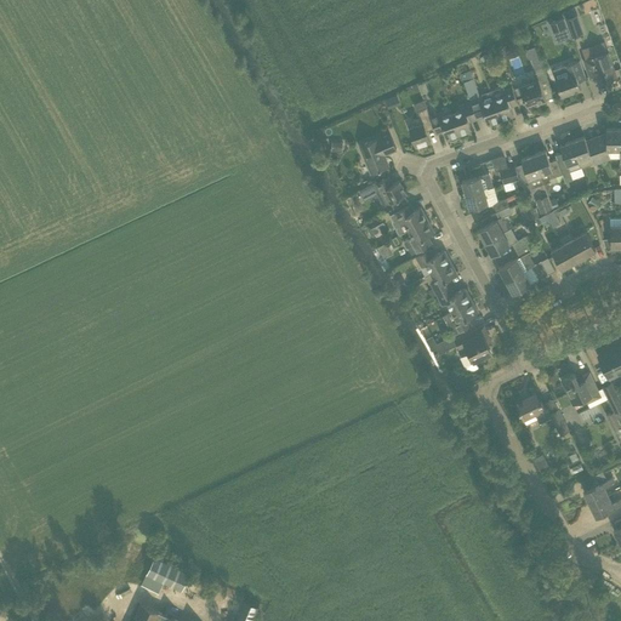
[(582,33),(575,15),(564,20),(567,27),(570,36),(582,33)]
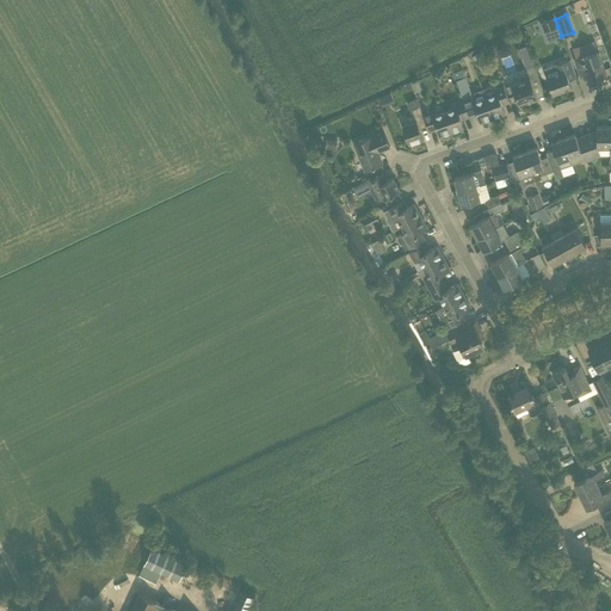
[(541,22),(544,31),(557,26),(555,17),(541,22)]
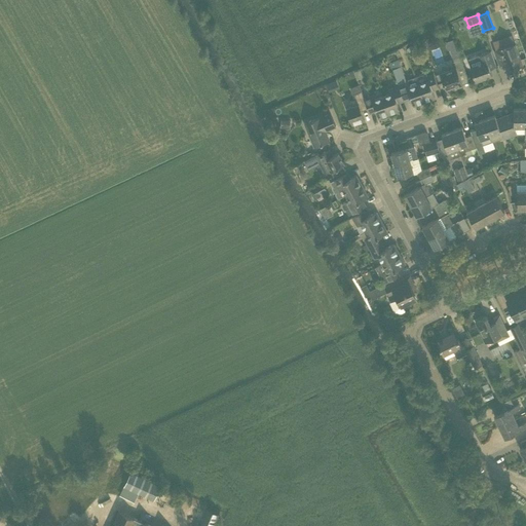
[(423,43),(428,47),(433,42),(427,38),(423,43)]
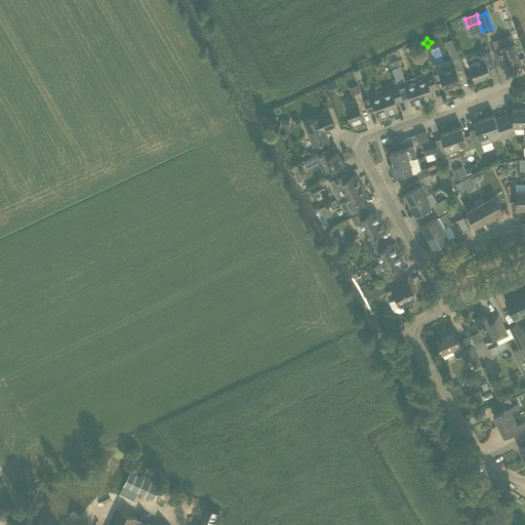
[(510,68),(521,64),(514,43),(500,48),(499,46),(493,49),(499,67),(506,65),(507,67),(508,67),(510,68)]
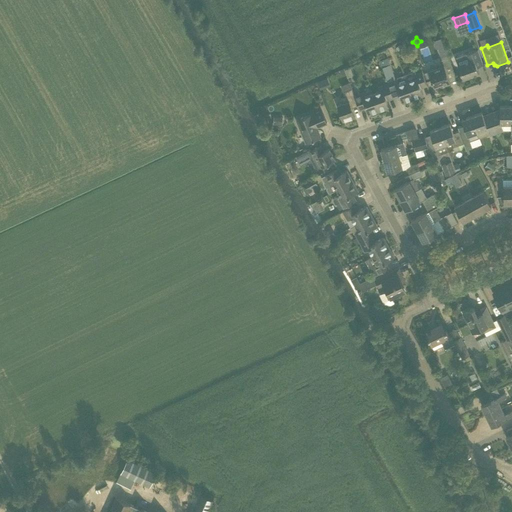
[(444,45),(438,48),(440,55),(442,61),(449,58),(447,52),(444,45)]
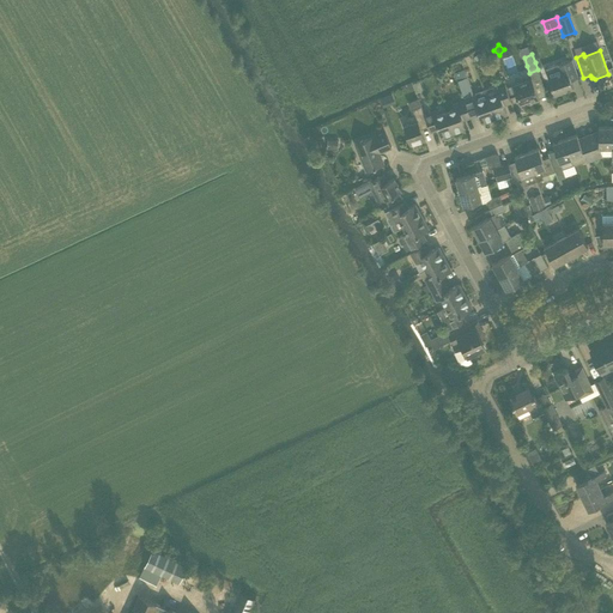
[(545,68),(554,95),(574,87),(571,79),(578,77),(572,59),(545,68)]
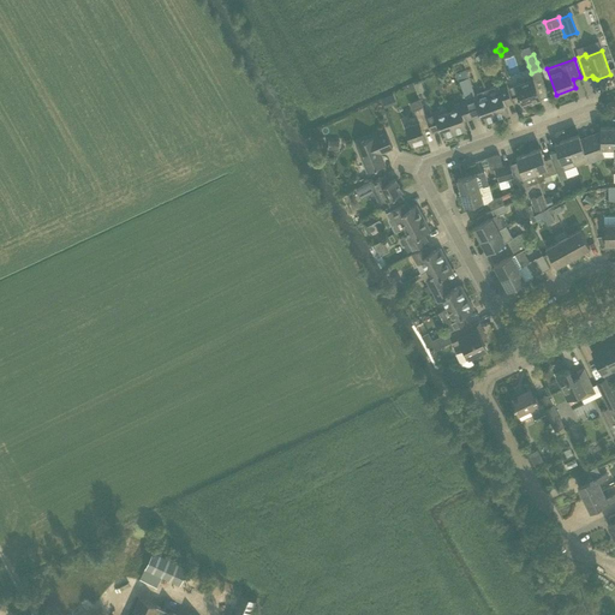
[(458,77),(465,97),(475,94),(469,77),(467,78),(466,73),(458,77)]
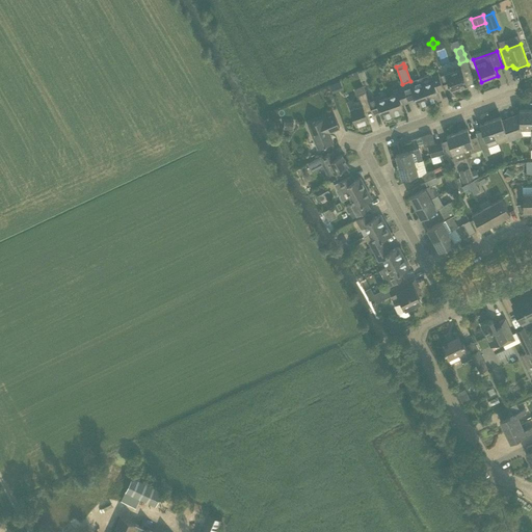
[(461,68),(445,74),(448,80),(451,90),(459,87),(460,89),(468,86),(463,75),(461,68)]
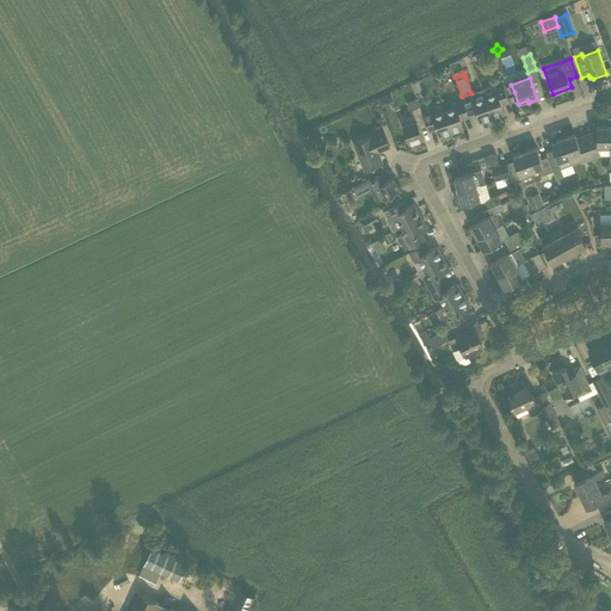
[(419,80),(412,82),(414,91),(421,90),(419,80)]
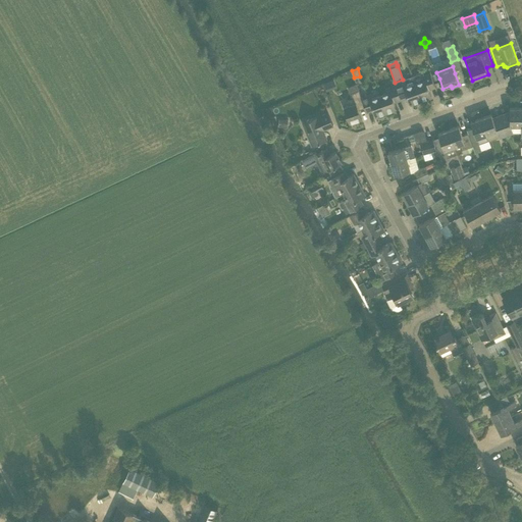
[(412,75),(421,101),(432,97),(429,89),(435,87),(430,72),(423,74),(422,72),(412,75)]
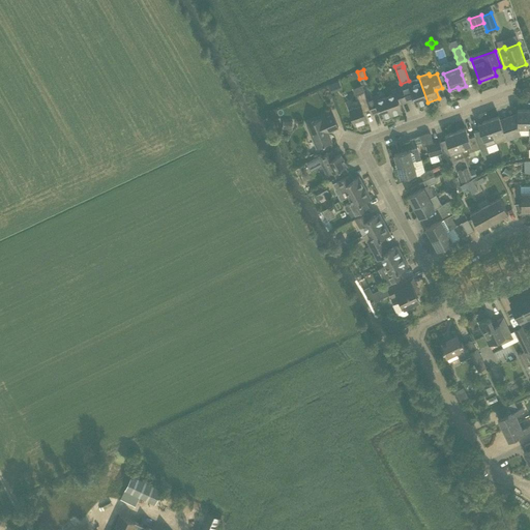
[(413,98),(416,107),(428,102),(418,77),(420,84),(413,87),(412,83),(402,86),(407,100),(413,98)]
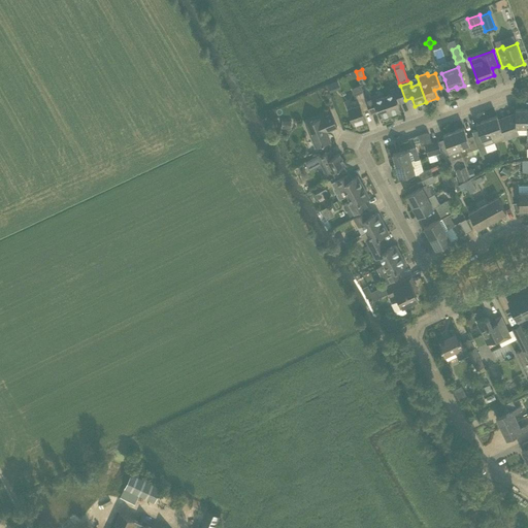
[(361,85),(352,88),(354,94),(363,91),(361,85)]
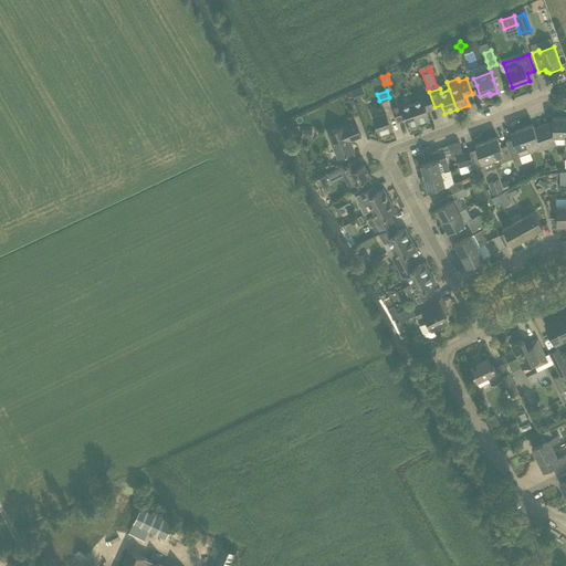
[(412,103),(419,123),(431,118),(428,111),(435,107),(429,92),(418,96),(420,101),(412,103)]
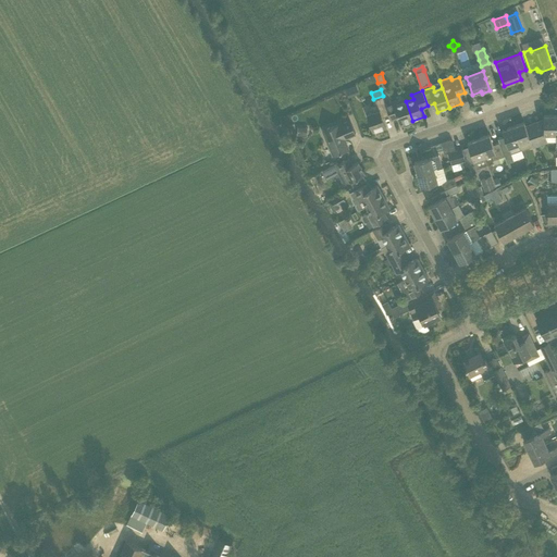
[(373,112),(367,114),(369,122),(373,132),(386,127),(383,116),(390,114),(385,103),(383,96),(373,99),(375,104),(370,106),(373,112)]
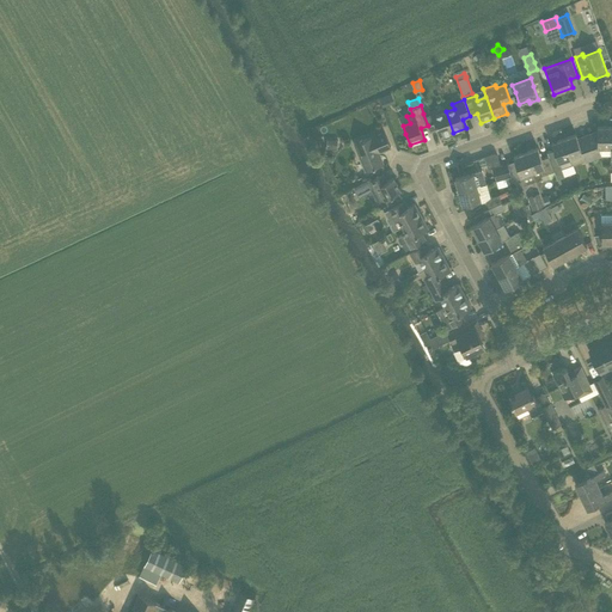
[(438,128),(440,138),(453,133),(446,111),(436,115),(435,110),(423,114),(428,126),(429,130),(438,128)]
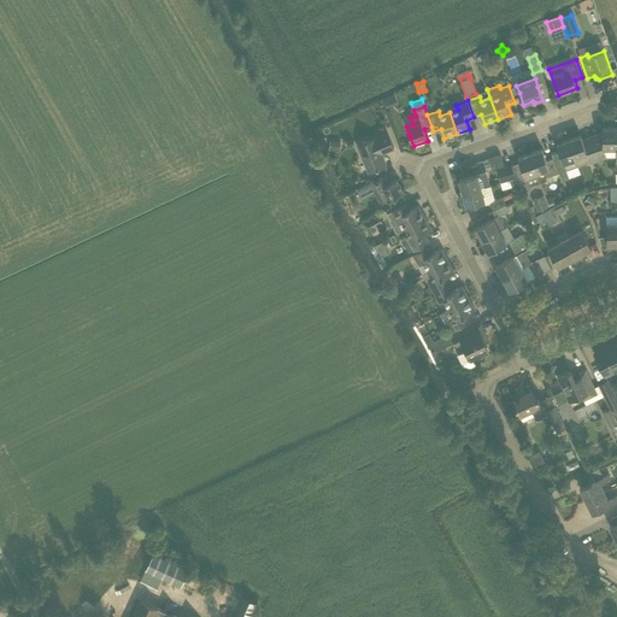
[(593,139),(597,160),(606,157),(616,157),(615,127),(603,128),(603,135),(593,139)]
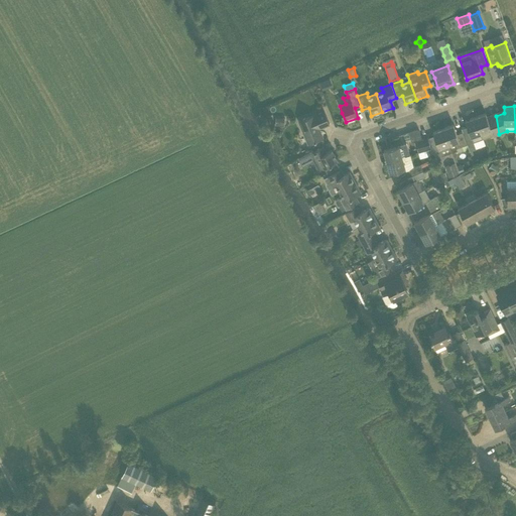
[(299,121),(308,143),(323,137),(318,128),(330,123),(325,111),(315,115),(314,114),(299,121)]
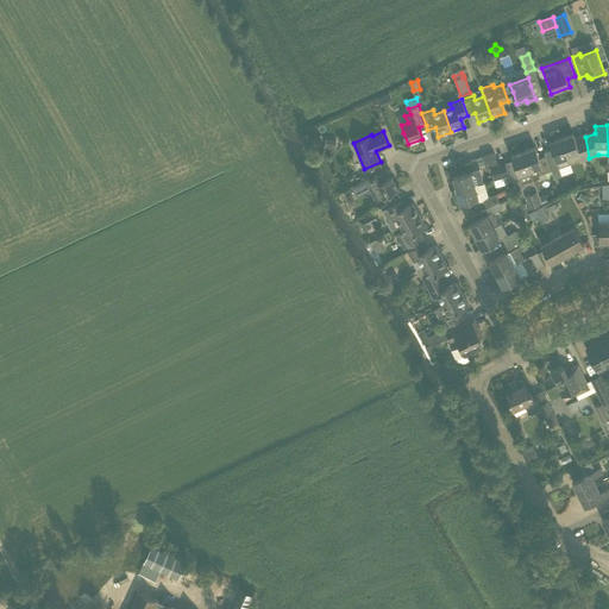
[(579,152),(582,161),(589,158),(585,137),(576,140),(573,133),(562,138),(567,157),(579,152)]
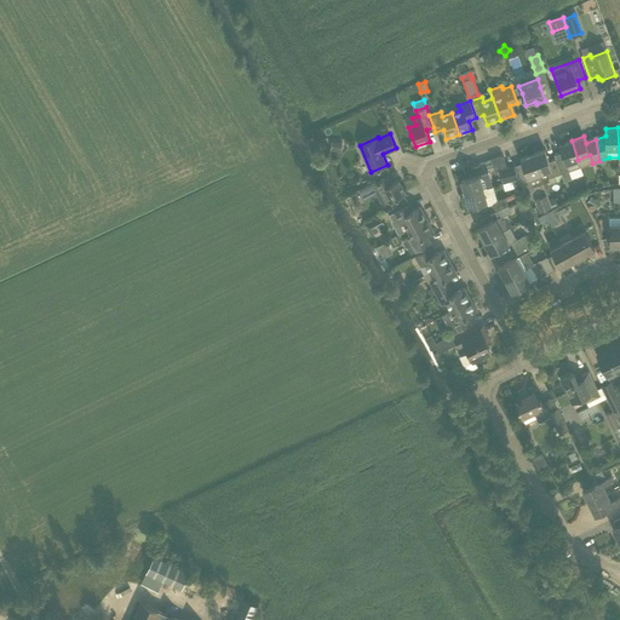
[(331,150),(342,151),(342,142),(332,141),(331,150)]
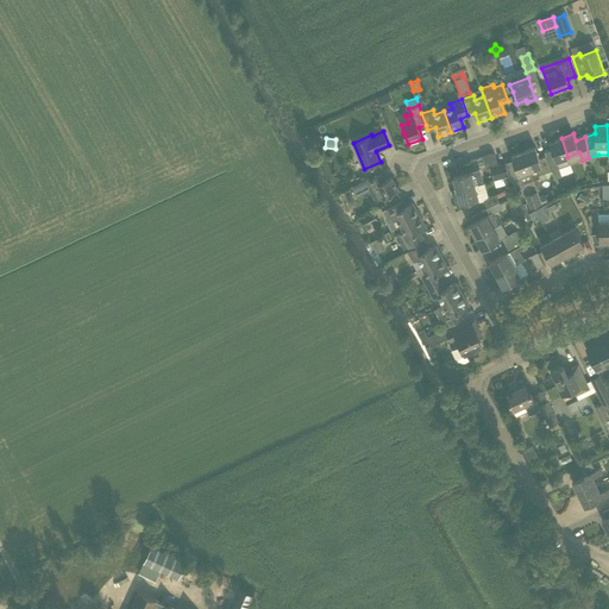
[(551,170),(554,179),(562,175),(559,168),(570,163),(567,157),(562,138),(548,142),(552,149),(545,151),(546,156),(551,170)]
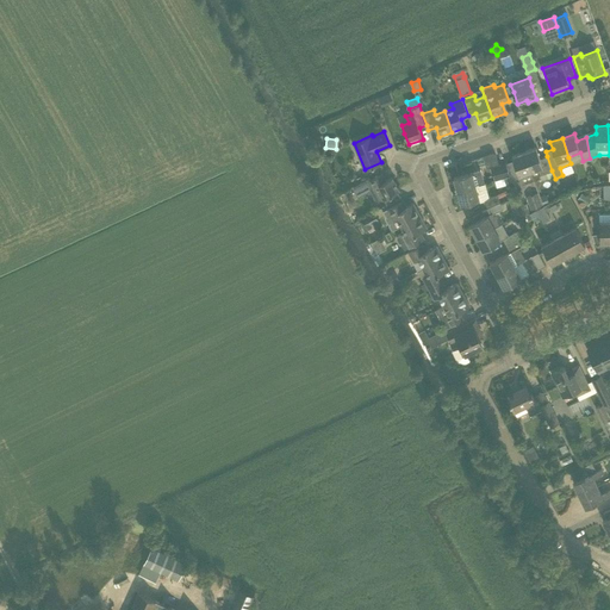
[(537,168),(540,175),(552,170),(547,156),(540,159),(536,147),(524,151),(530,170),(537,168)]
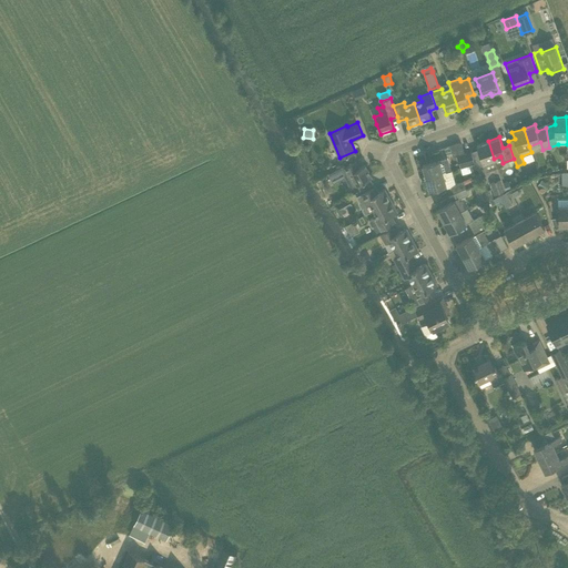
[(483,163),(486,171),(497,168),(494,159),(488,141),(476,145),(479,151),(472,154),(475,163),(476,163),(477,165),(483,163)]
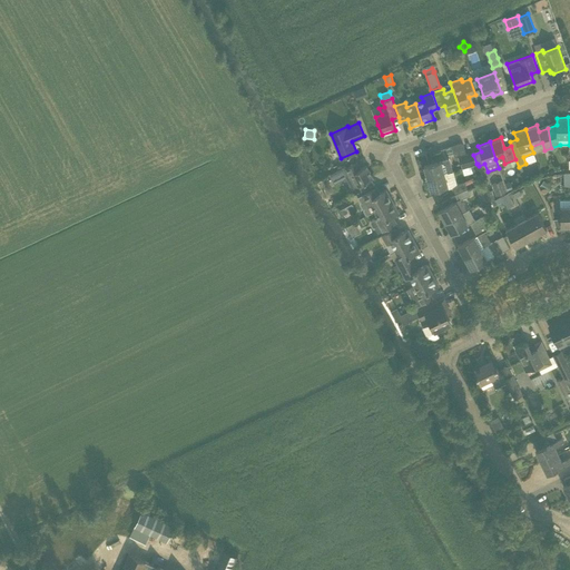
[(459,156),(462,168),(477,164),(473,155),(473,151),(459,156)]
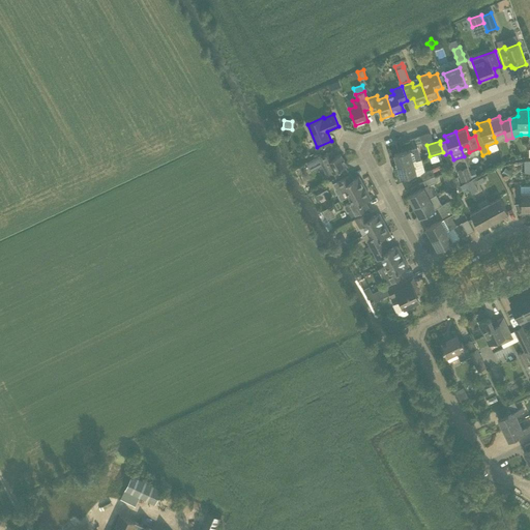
[(394,153),(398,166),(413,160),(421,158),(417,147),(394,153)]
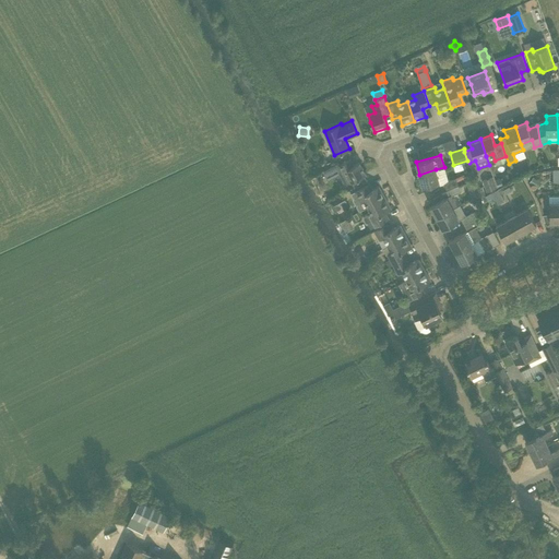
[(337,164),(323,171),(328,180),(339,174),(342,179),(348,176),(352,181),(364,175),(366,174),(359,162),(353,165),(349,158),(337,165),(337,164)]
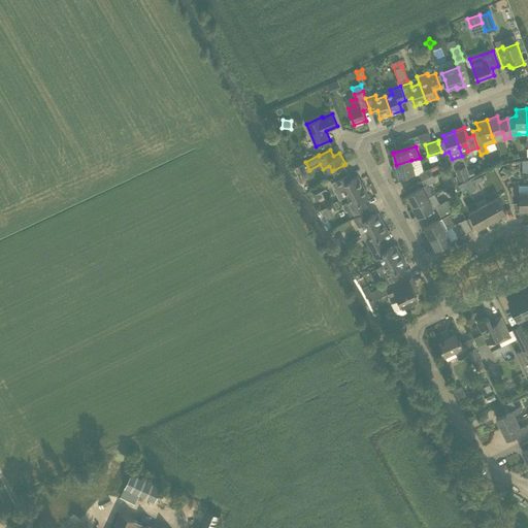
[(411,160),(396,165),(399,176),(416,172),(417,173),(418,173),(421,179),(433,174),(430,168),(423,171),(420,159),(420,158),(411,160)]
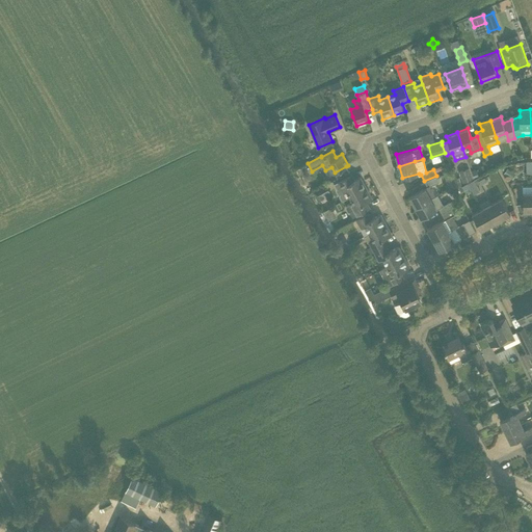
[(440,166),(433,169),(436,176),(443,173),(440,166)]
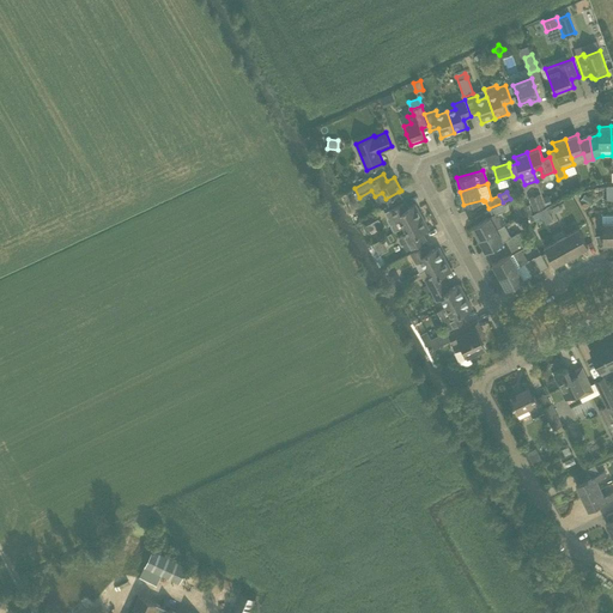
[(528,198),(534,211),(545,206),(540,193),(528,198)]
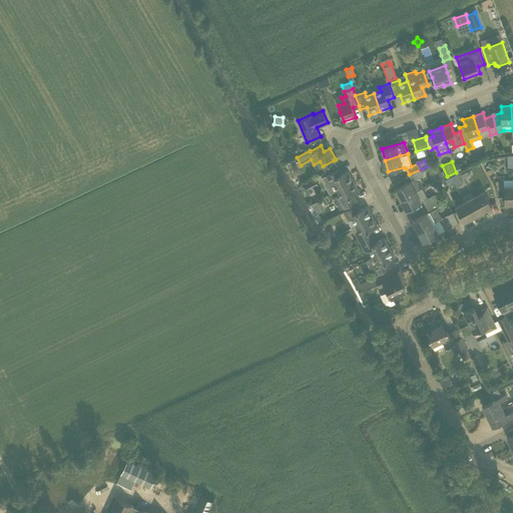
[(486,167),(494,172),(497,167),(489,162),(486,167)]
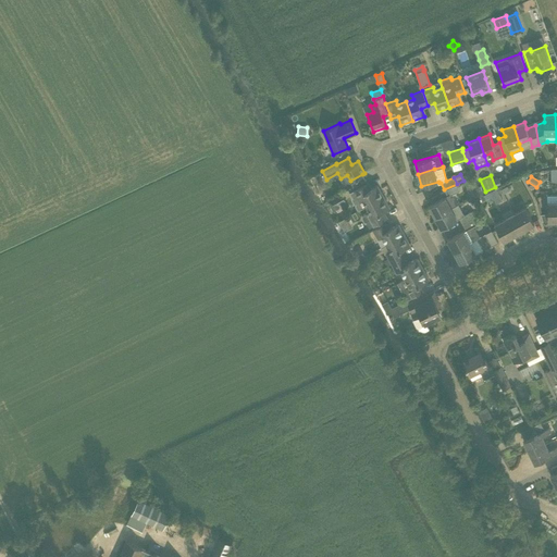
[(353,197),(351,199),(354,203),(356,203),(363,199),(366,206),(367,206),(383,196),(378,185),(371,188),(368,183),(357,188),(359,193),(353,197)]
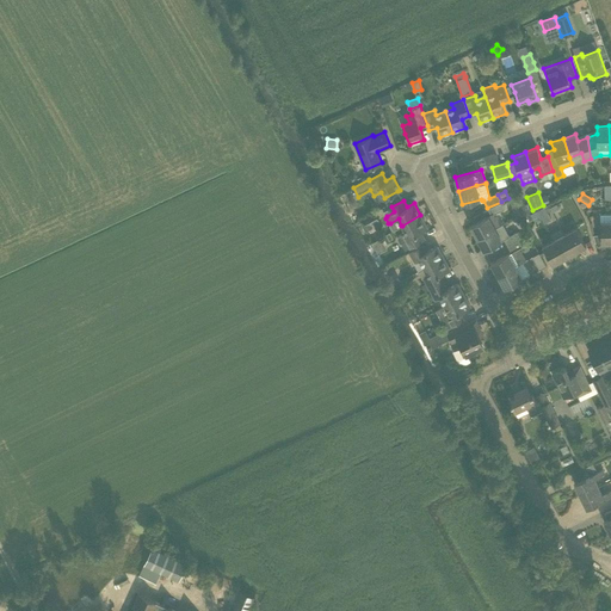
[(501,202),(487,208),(491,215),(493,214),(504,209),(505,209),(501,202)]
